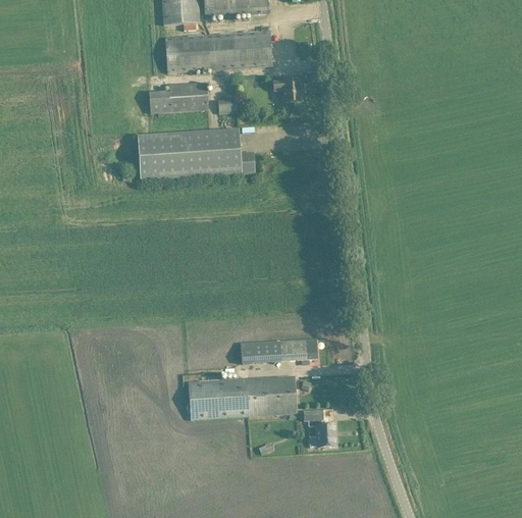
[(161,0),(163,22),(200,20),(198,0),(161,0)]
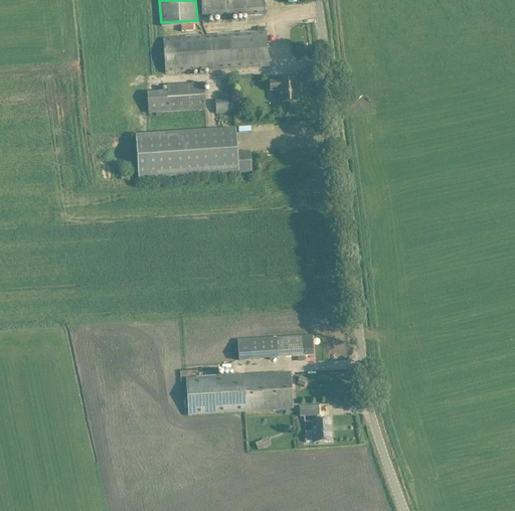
[(201,0),(202,15),(265,11),(264,0),(201,0)]
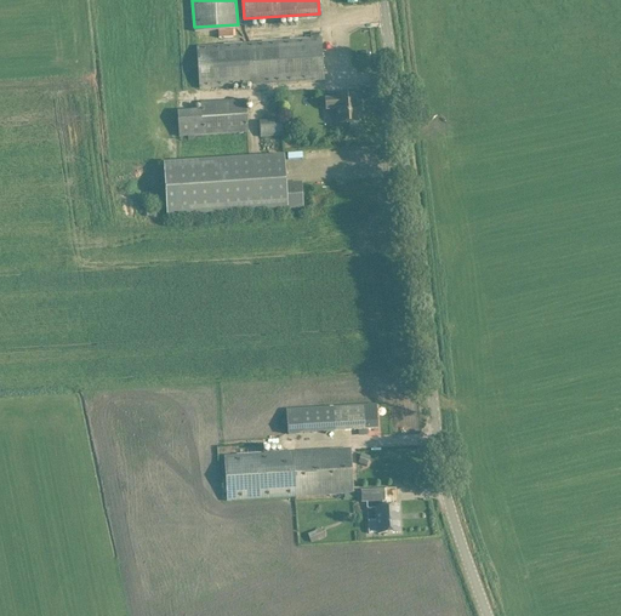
[(320,29),(311,29),(311,35),(195,43),(198,84),(324,77),(320,29)]
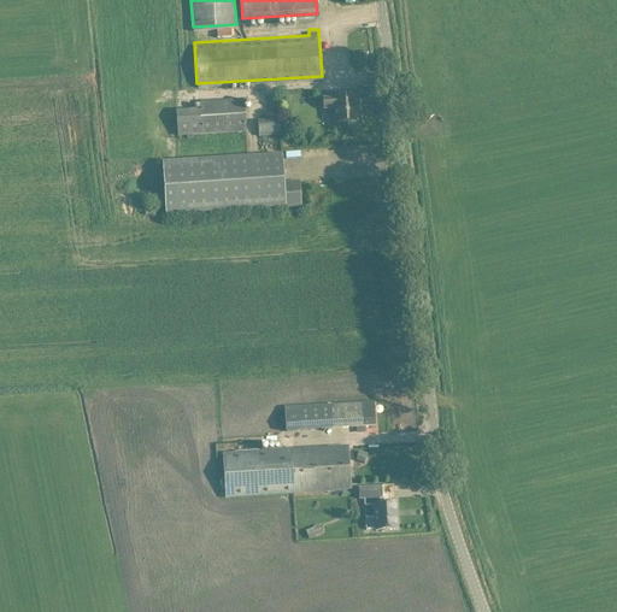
[(334,94),(324,95),(324,104),(334,103),(335,119),(357,117),(356,105),(354,105),(353,92),(334,93),(334,94)]
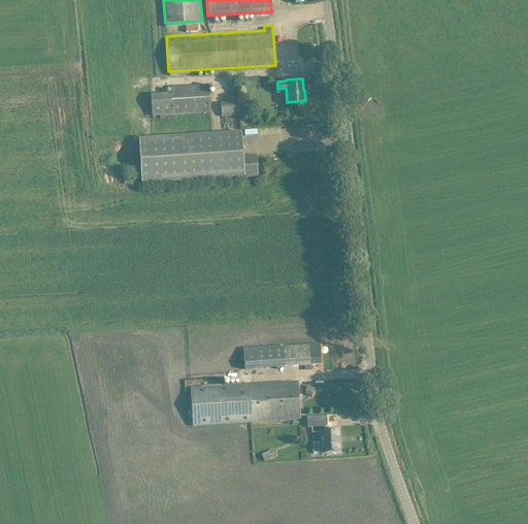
[(161,95),(151,96),(152,112),(159,112),(160,115),(165,115),(165,111),(171,111),(210,108),(208,82),(168,85),(169,89),(161,90),(161,95)]
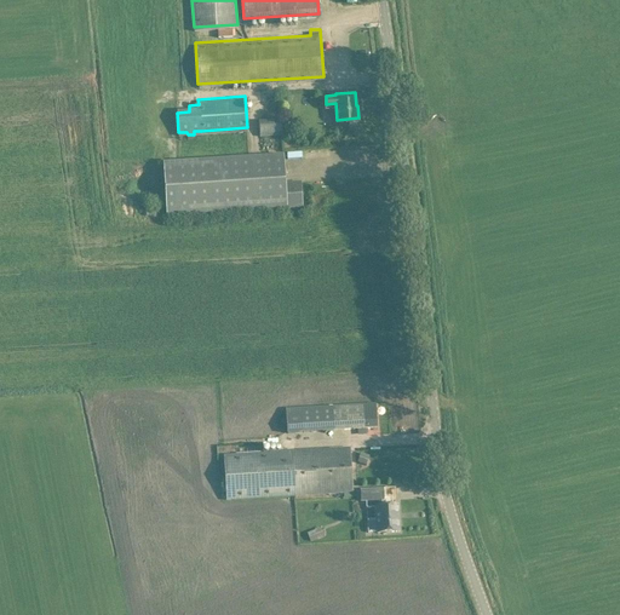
[(281,115),(258,116),(259,132),(282,131),(281,115)]
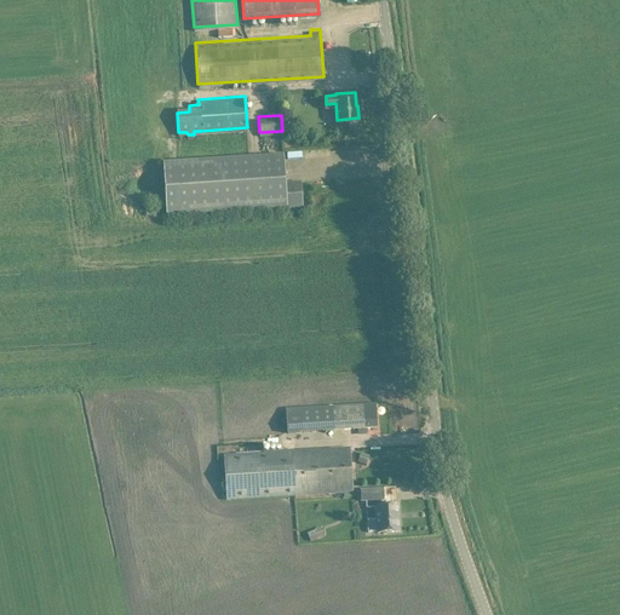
[(287,205),(287,203),(303,202),(302,177),(286,178),(285,151),(164,159),(167,212),(287,205)]
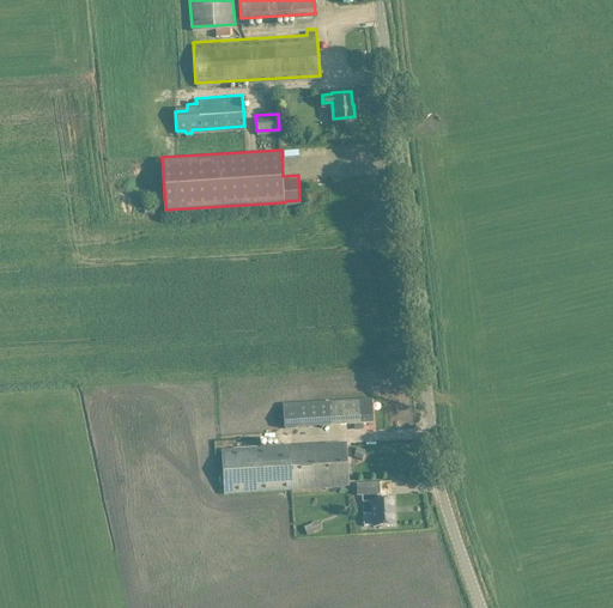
[(360,420),(358,396),(283,401),(284,425),(360,420)]
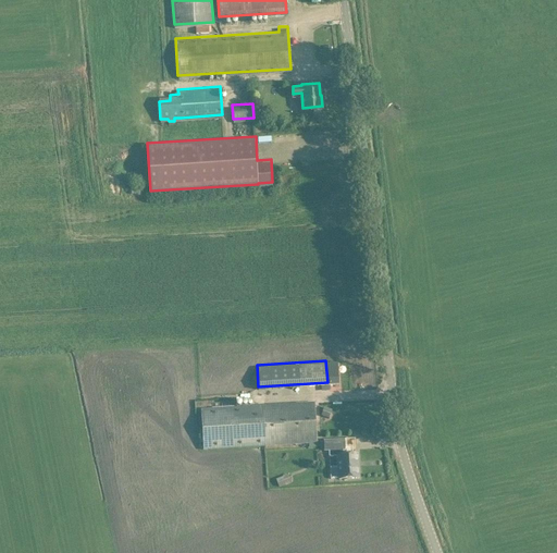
[(314,401),(262,404),(201,407),(205,445),(317,438),(314,401)]
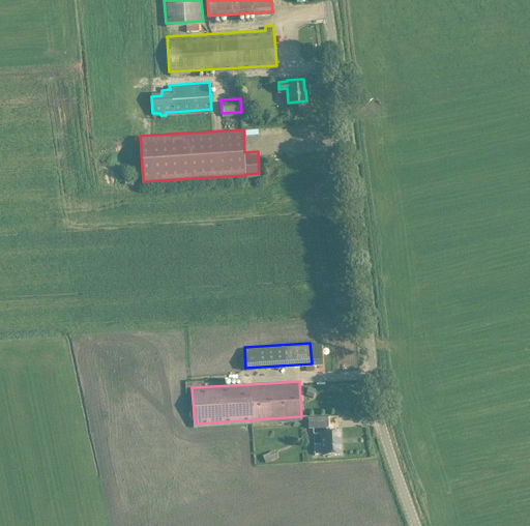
[(308,416),(308,427),(313,427),(313,431),(320,430),(322,453),(342,451),(342,441),(340,441),(339,429),(326,430),(326,425),(327,425),(327,415),(308,416)]
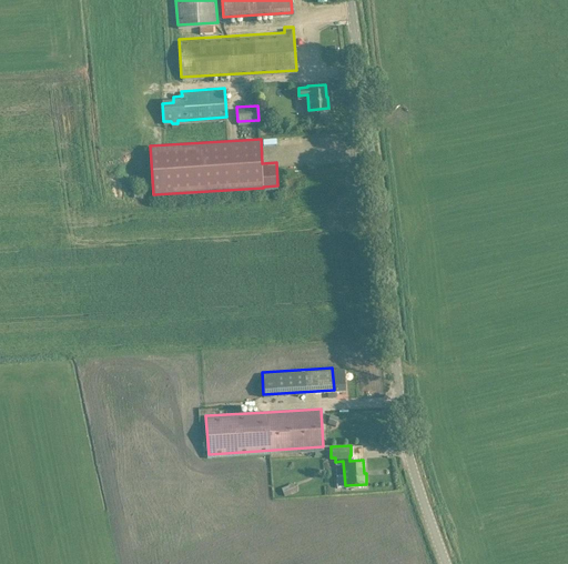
[(295,480),(282,485),(285,493),(298,487),(295,480)]
